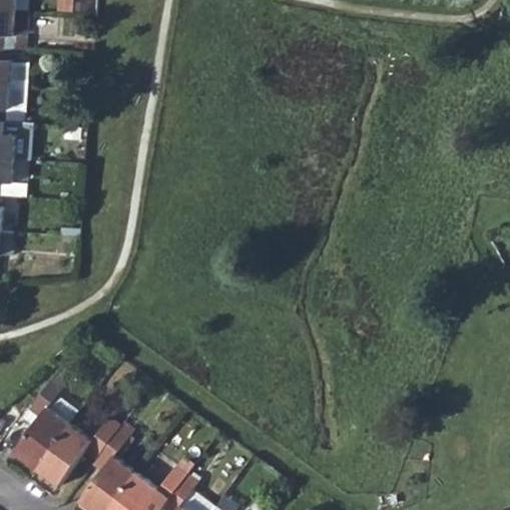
[(0,9),(16,11),(16,0),(0,0),(0,9)]
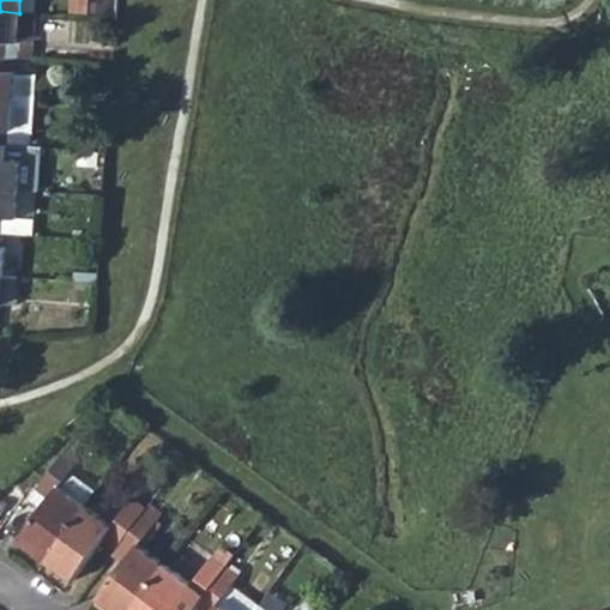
[(34,0),(19,0),(19,13),(34,14),(34,0)]
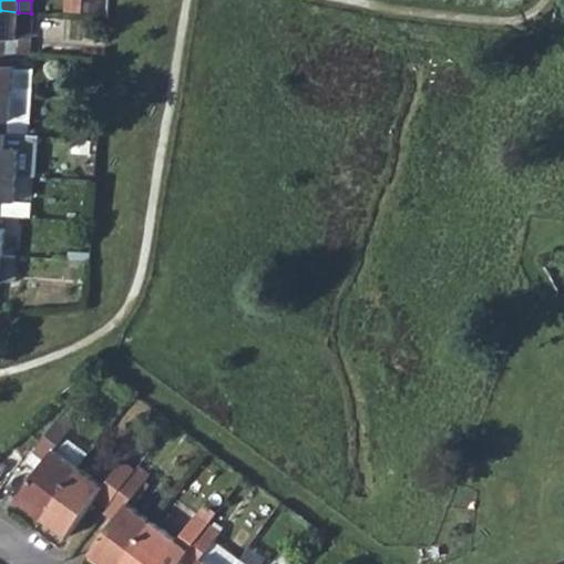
[(0,51),(11,52),(12,38),(17,37),(18,12),(0,10),(0,51)]
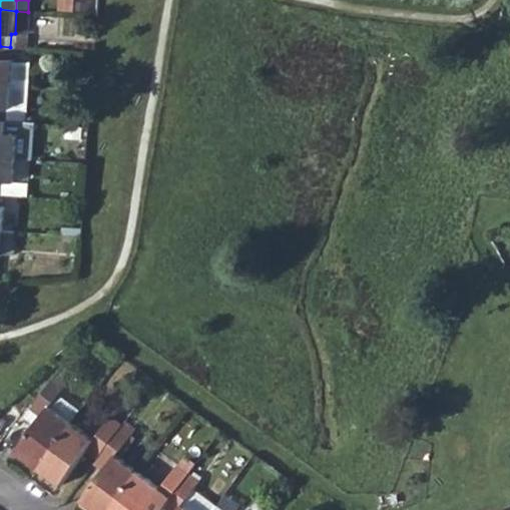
[(28,12),(16,11),(15,33),(11,34),(10,47),(25,48),(28,12)]
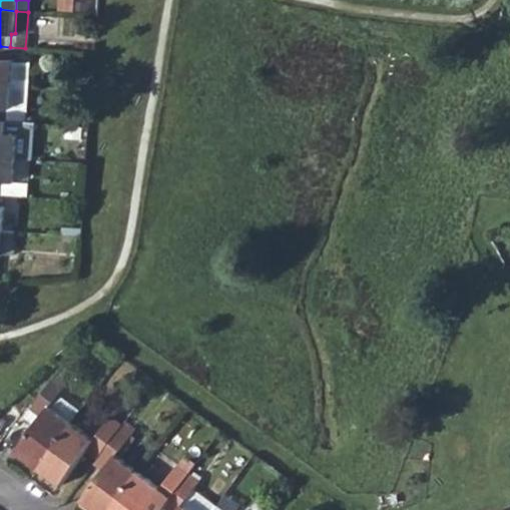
[(0,84),(12,85),(13,60),(9,60),(10,47),(0,46),(0,84)]
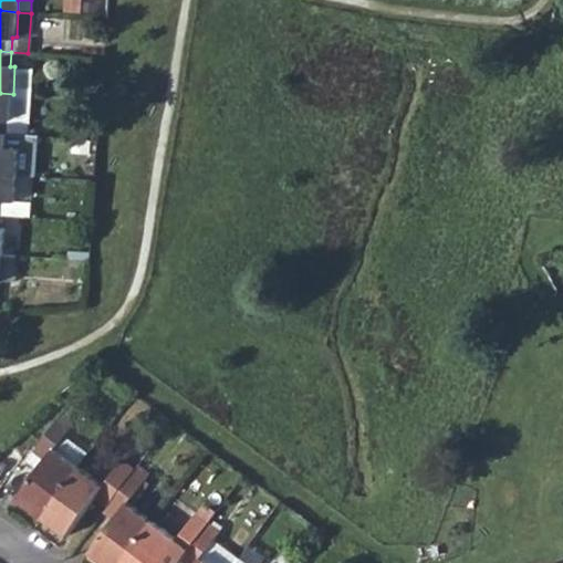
[(30,68),(14,66),(13,94),(28,95),(30,68)]
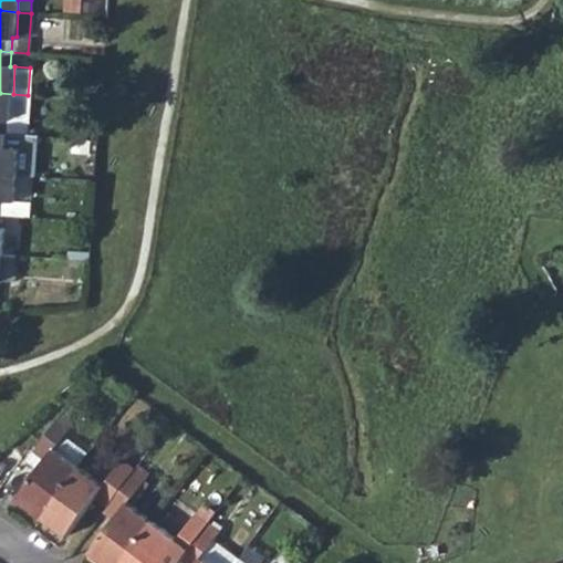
[(0,133),(28,135),(30,96),(28,95),(13,94),(0,93),(0,133)]
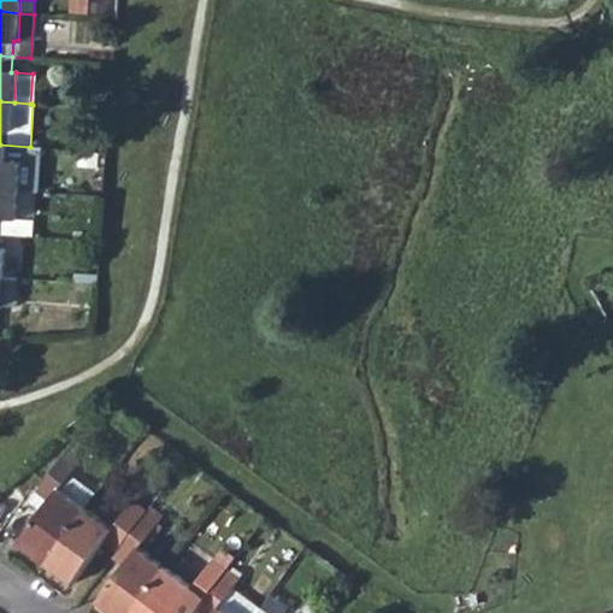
[(0,189),(18,192),(19,163),(35,164),(36,147),(30,147),(0,145),(0,189)]
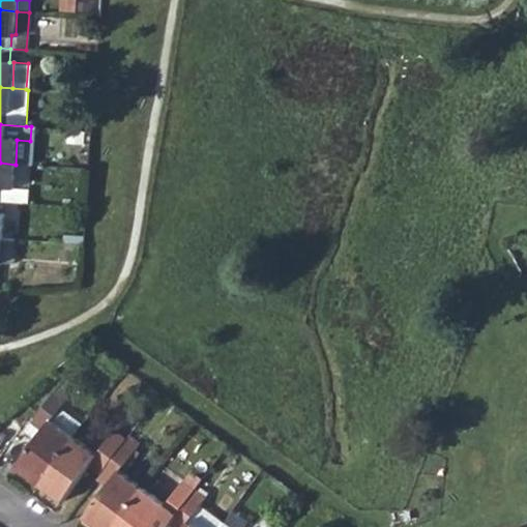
[(0,202),(1,186),(15,187),(16,165),(0,163),(0,202)]
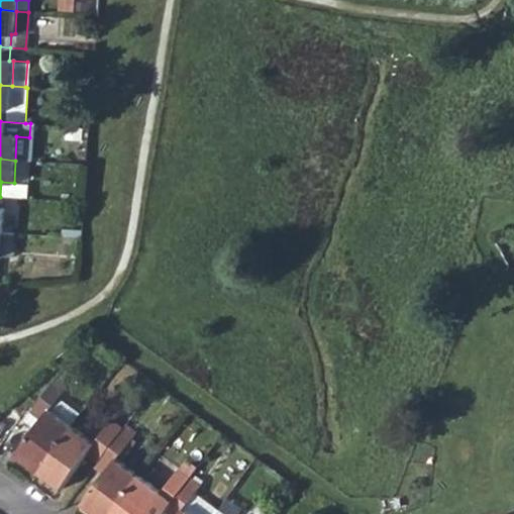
[(27,184),(14,183),(1,182),(0,197),(19,198),(26,199),(27,184)]
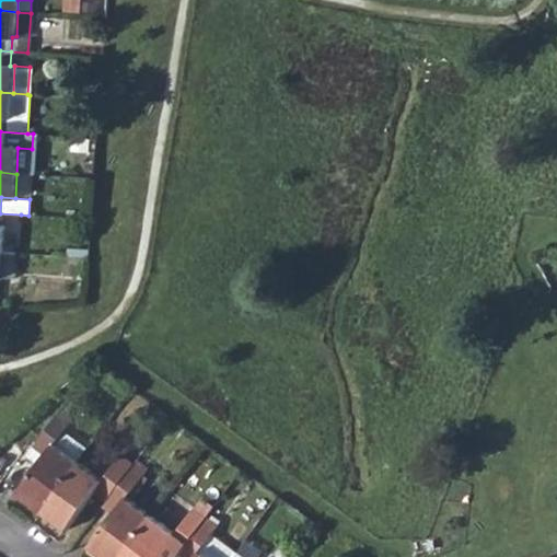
[(21,215),(0,213),(0,227),(3,227),(1,253),(14,254),(19,254),(21,215)]
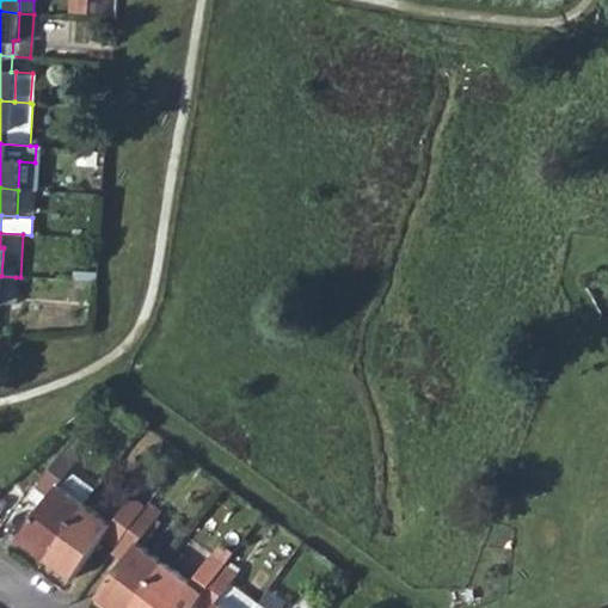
[(1,276),(0,307),(13,307),(16,277),(1,276)]
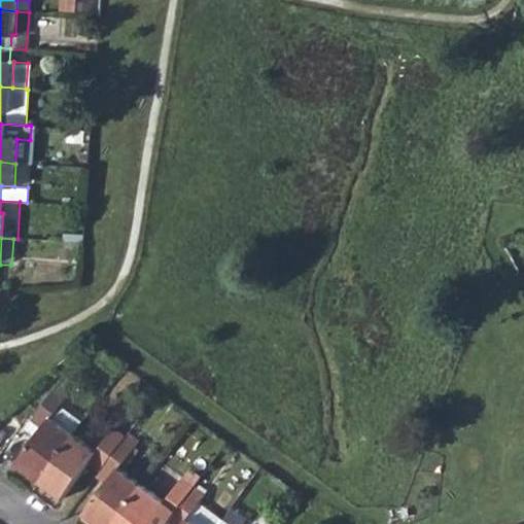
[(37,429),(13,464),(37,482),(71,434),(47,417),(65,394),(53,385),(27,420),(37,429)]
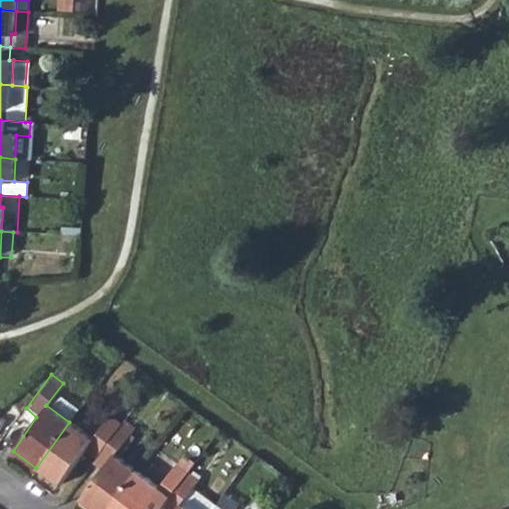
[(69,422),(36,468),(58,484),(83,450),(94,458),(119,424),(108,416),(91,437),(69,422)]
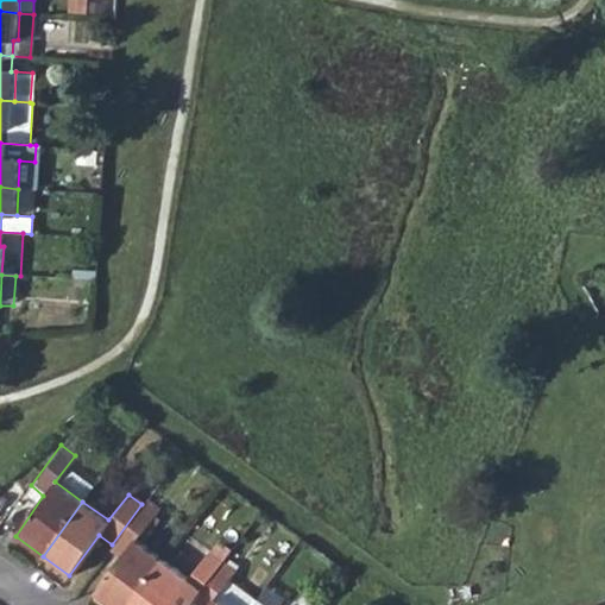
[(124,553),(94,592),(111,604),(127,604),(162,560),(134,540),(153,514),(142,504),(112,544),(124,553)]
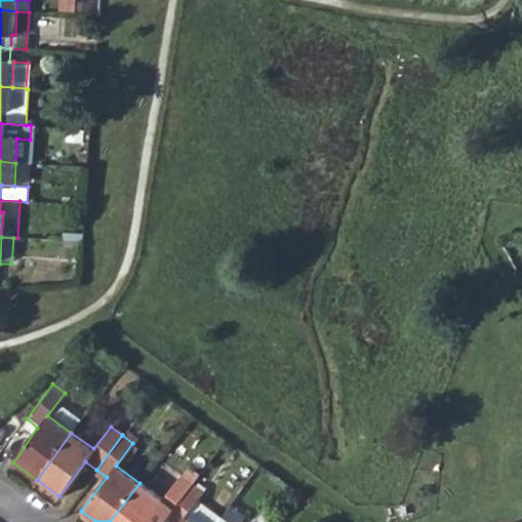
[(146,521),(154,512),(165,520),(191,486),(179,477),(162,499),(139,483),(110,521),(146,521)]
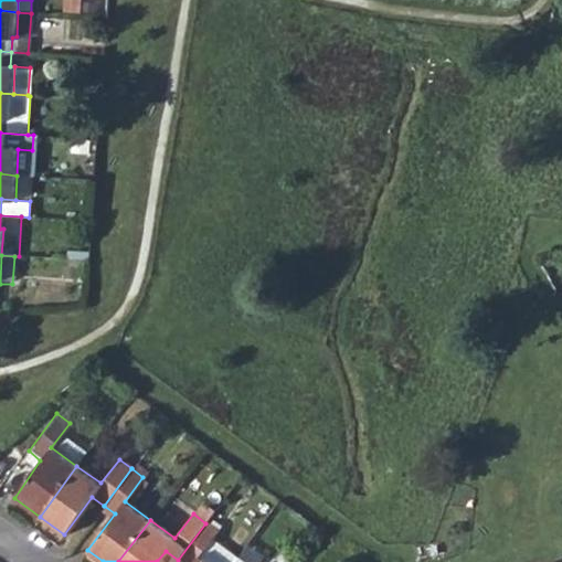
[(208,561),(200,555),(212,538),(216,531),(205,523),(178,560),(179,561),(208,561)]
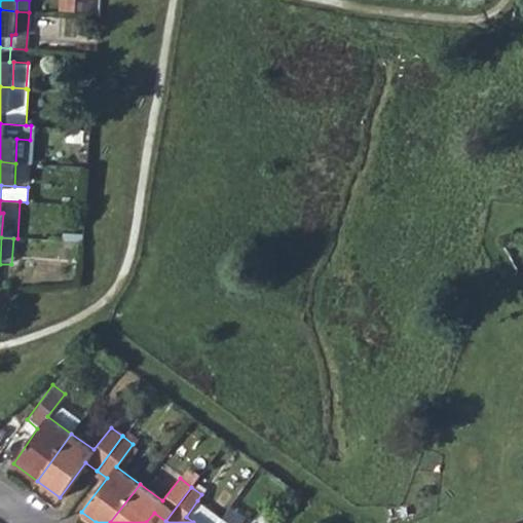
[(186,517),(193,522),(217,522),(220,519),(197,500),(186,517)]
